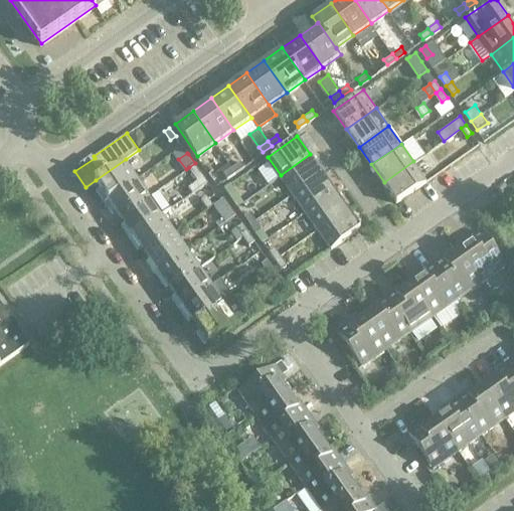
[(323,172),(310,154),(281,175),(293,193),(323,172)]
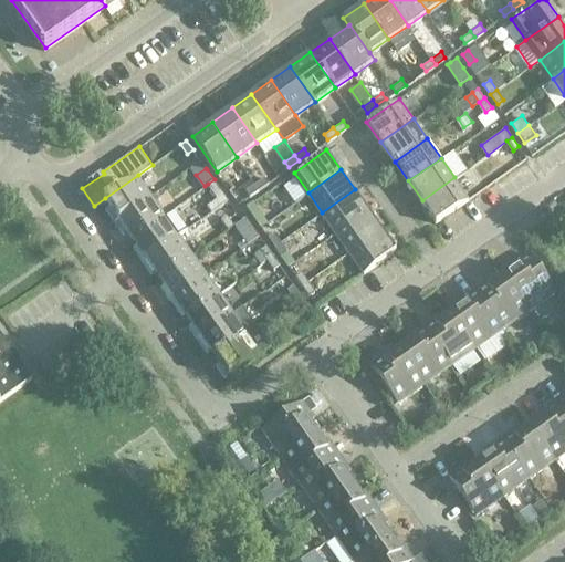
[(152,195),(138,175),(105,198),(110,205),(106,207),(115,220),(152,195)]
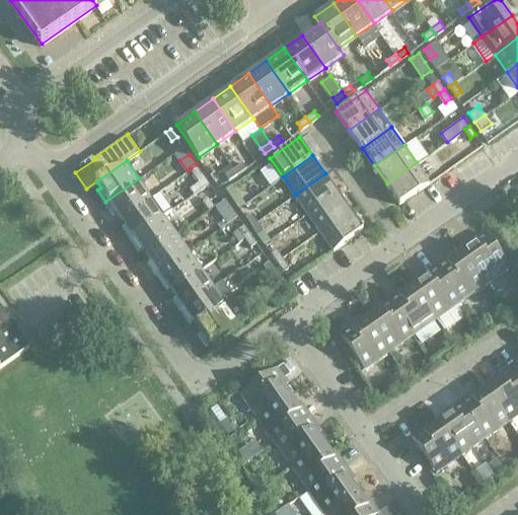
[(242,160),(234,167),(237,172),(246,166),(242,160)]
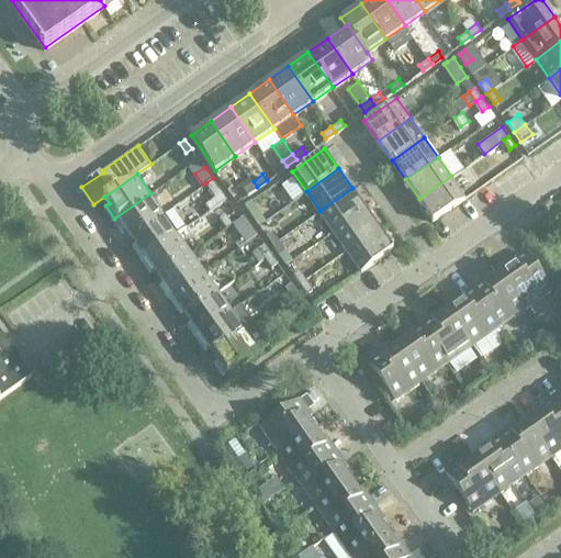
[(466,197),(451,176),(419,199),(434,220),(466,197)]
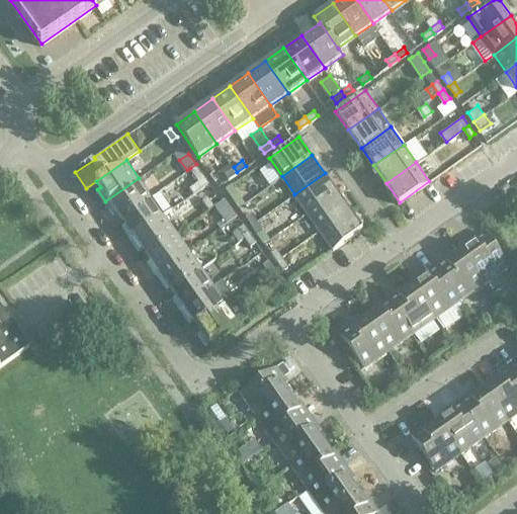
[(202,173),(196,164),(190,168),(196,177),(202,173)]
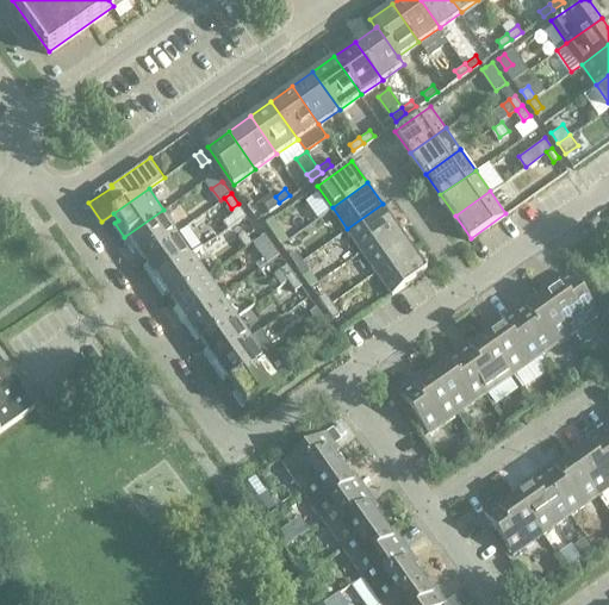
[(279,203),(275,197),(265,204),(269,210),(279,203)]
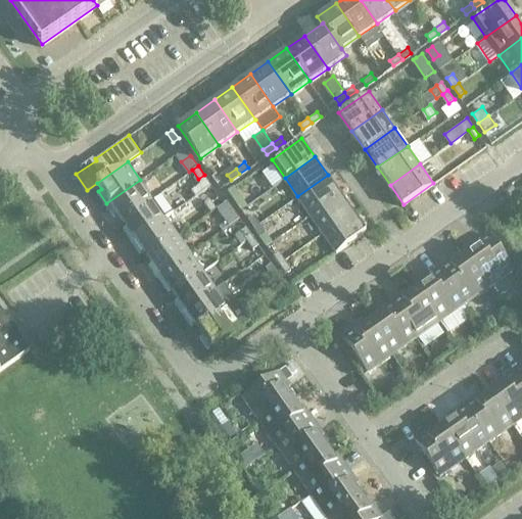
[(340,193),(328,175),(297,196),(311,214),(340,193)]
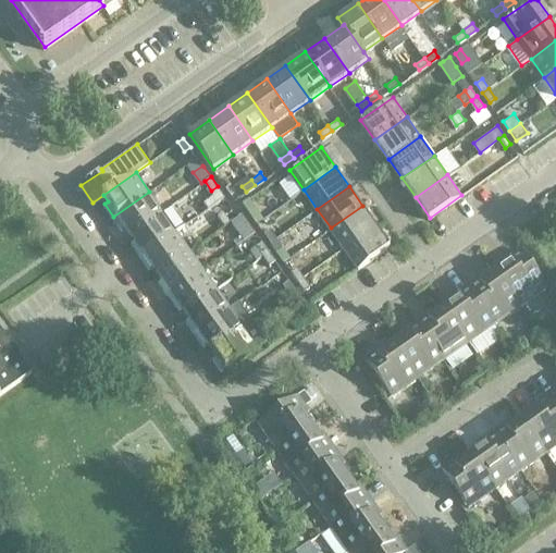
[(162,210),(149,192),(113,217),(123,229),(126,226),(131,233),(162,210)]
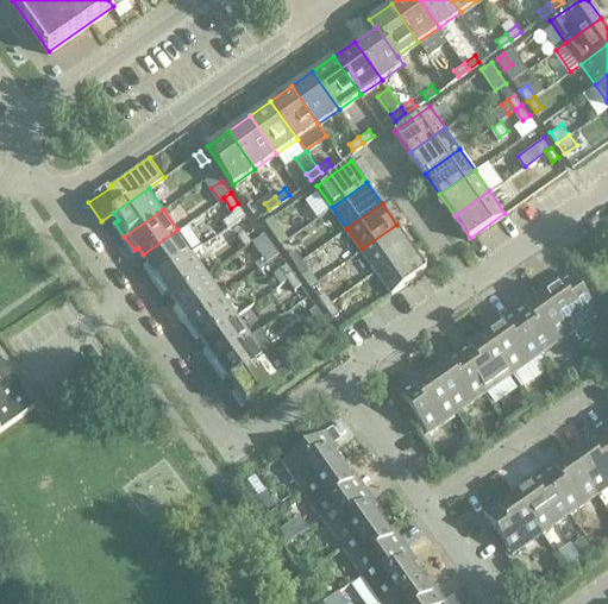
[(280,226),(273,216),(265,220),(274,231),(280,226)]
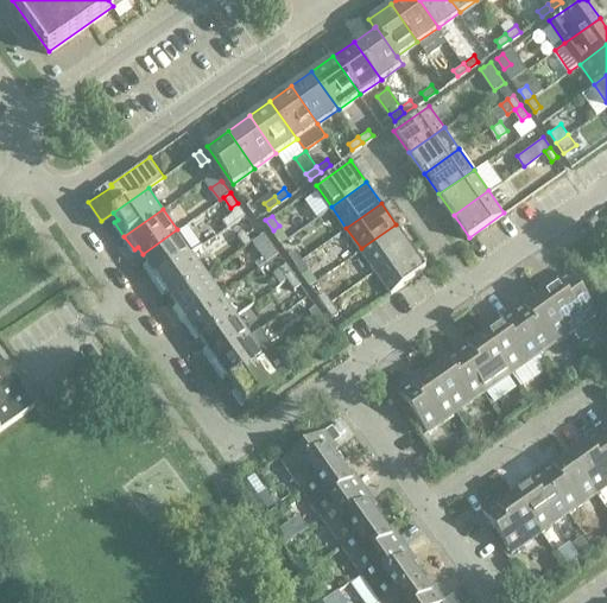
[(411,246),(396,224),(361,248),(375,270),(411,246)]
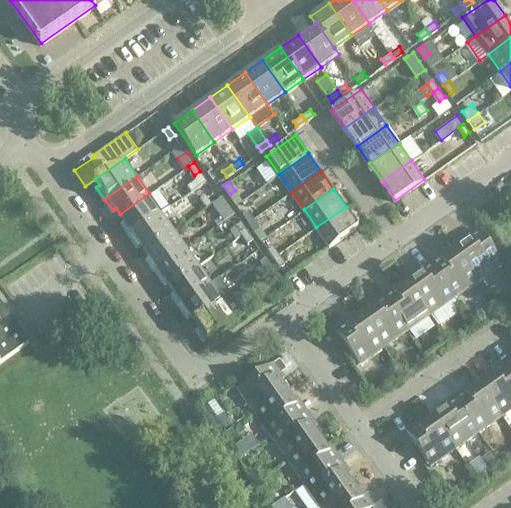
[(162,211),(149,193),(120,214),(124,220),(121,222),(129,234),(162,211)]
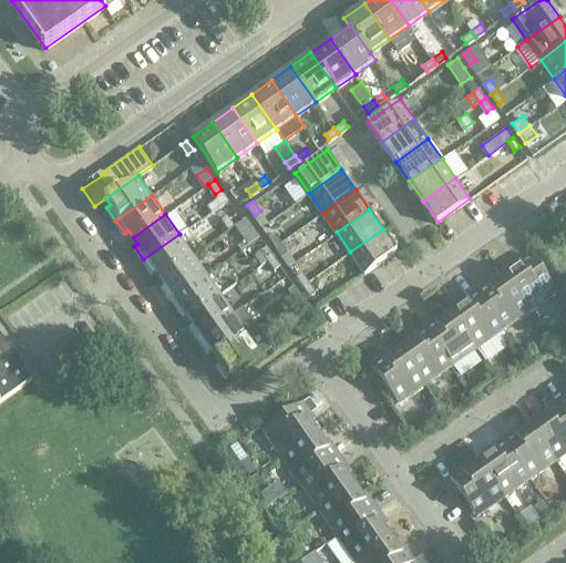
[(222,218),(228,228),(235,224),(228,214),(222,218)]
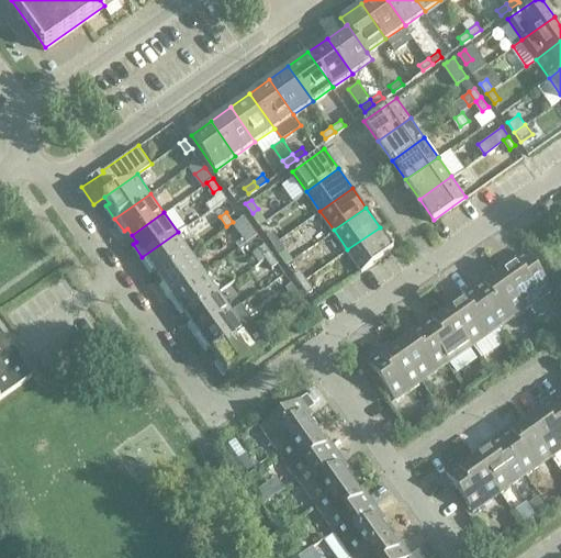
[(244,215),(233,223),(239,232),(246,242),(257,234),(244,215)]
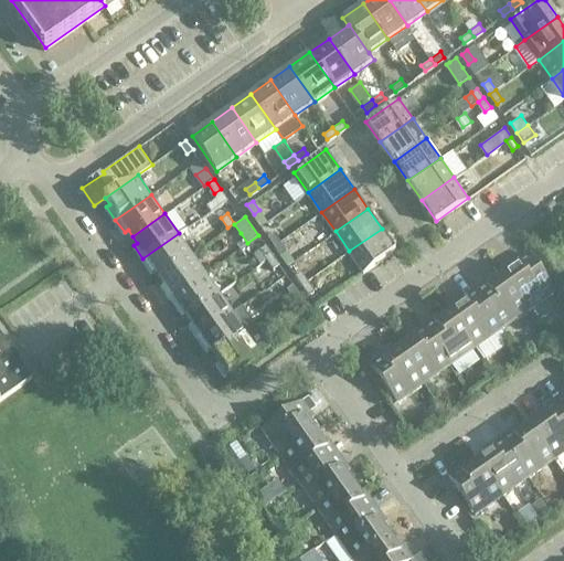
[(396,249),(382,229),(349,251),(363,272),(396,249)]
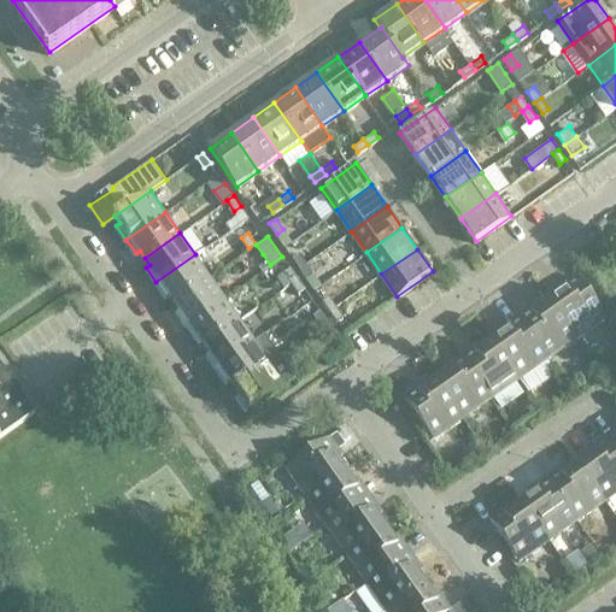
[(299,252),(293,257),(300,268),(306,263),(299,252)]
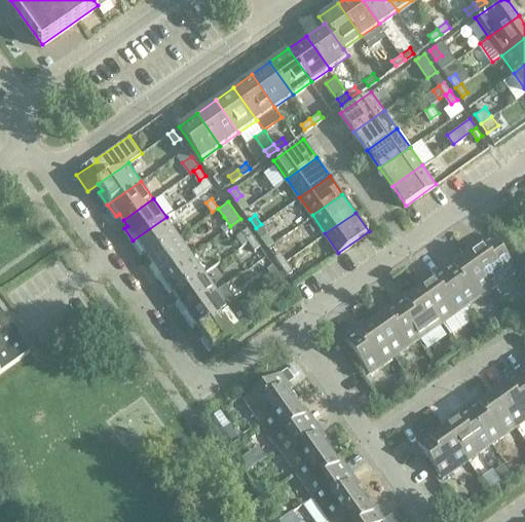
[(179,235),(166,217),(133,240),(141,253),(145,250),(149,256),(179,235)]
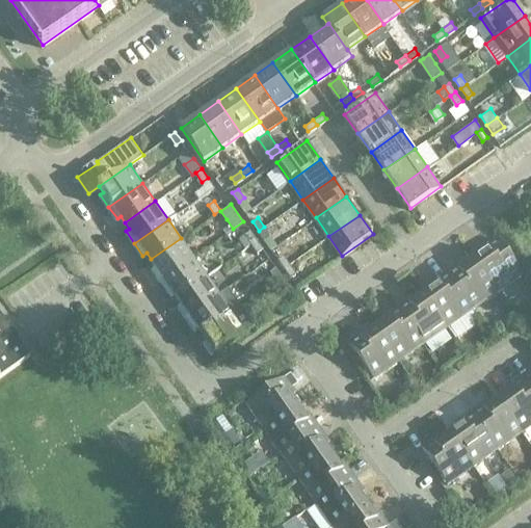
[(271,236),(264,227),(259,231),(265,240),(271,236)]
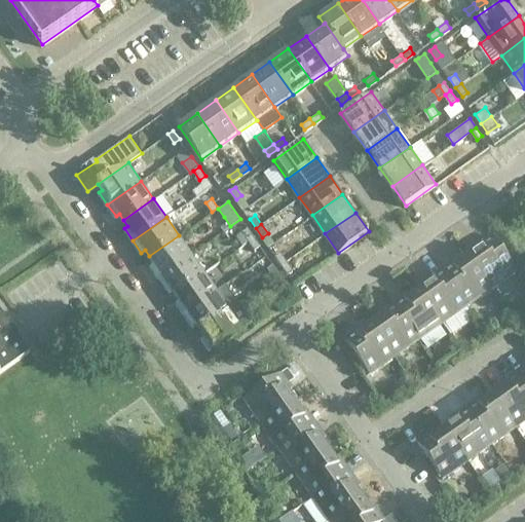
[(254,236),(248,227),(241,231),(249,240),(254,236)]
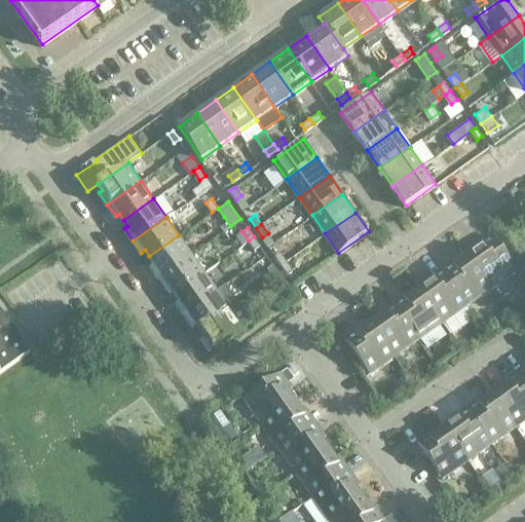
[(482,246),(469,255),(491,287),(516,269),(490,233),(479,241),(482,246)]
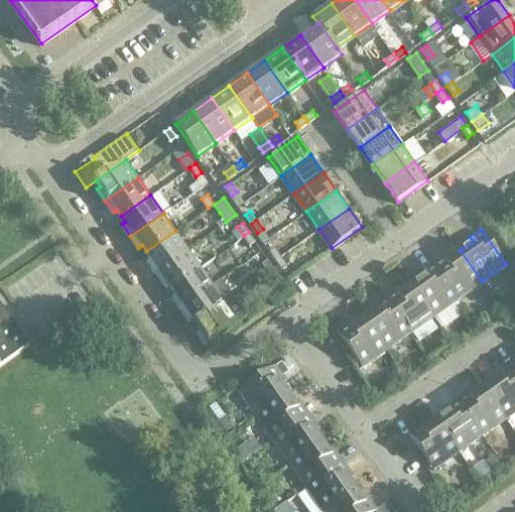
[(188,248),(175,231),(146,251),(150,257),(147,259),(155,271),(188,248)]
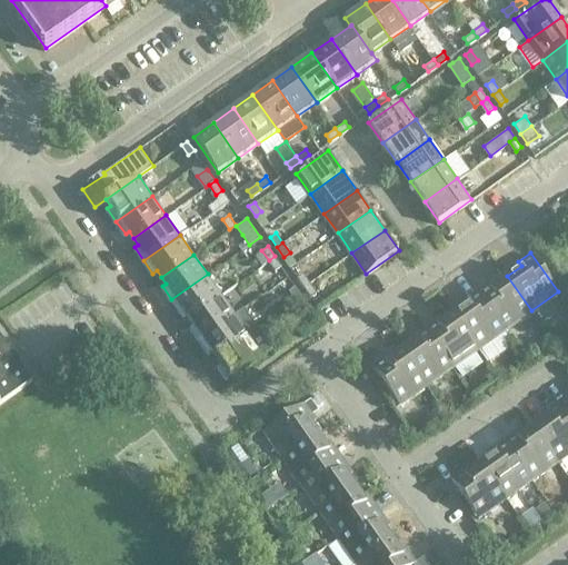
[(281,266),(275,256),(269,260),(276,270),(281,266)]
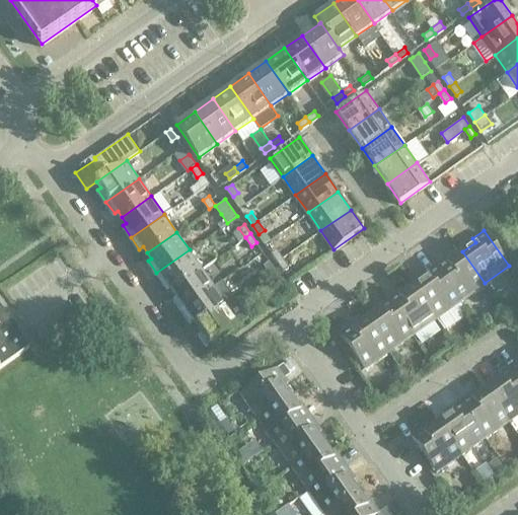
[(277,247),(271,251),(278,261),(283,256),(277,247)]
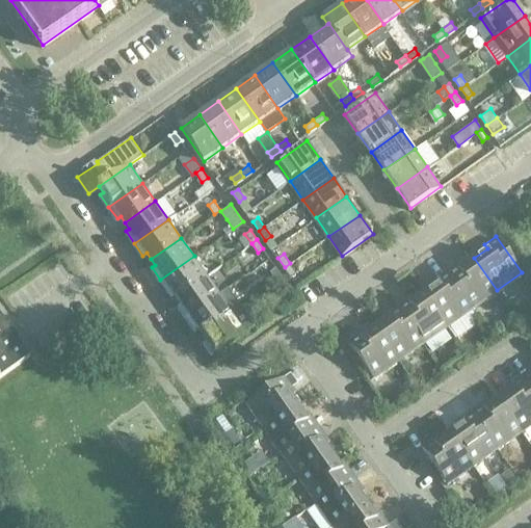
[(207,274),(194,256),(160,280),(168,292),(173,290),(177,296),(207,274)]
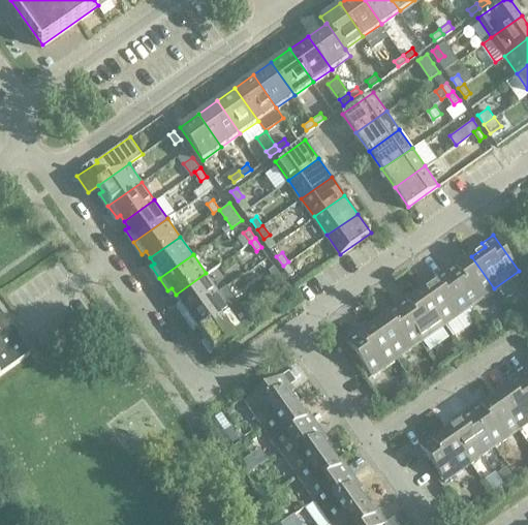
[(494,288),(471,256),(458,266),(455,261),(444,270),(470,306),(494,288)]
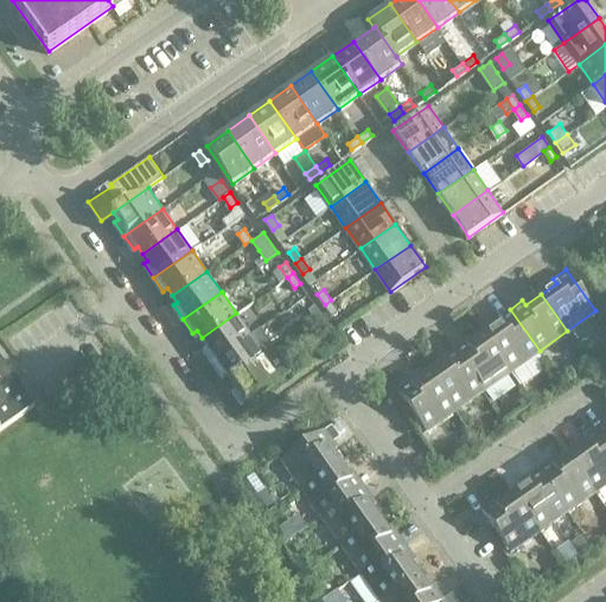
[(338,311),(331,300),(325,305),(332,315),(338,311)]
